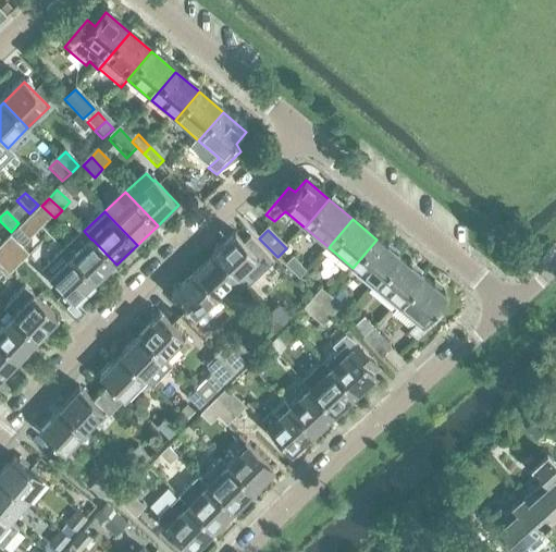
[(19,231),(11,240),(23,252),(31,243),(19,231)]
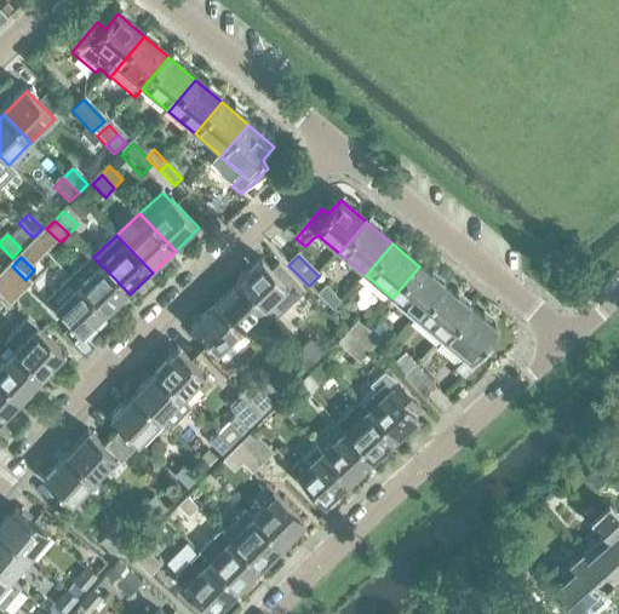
[(93,257),(70,279),(107,316),(130,294),(103,267),(102,267),(93,257)]
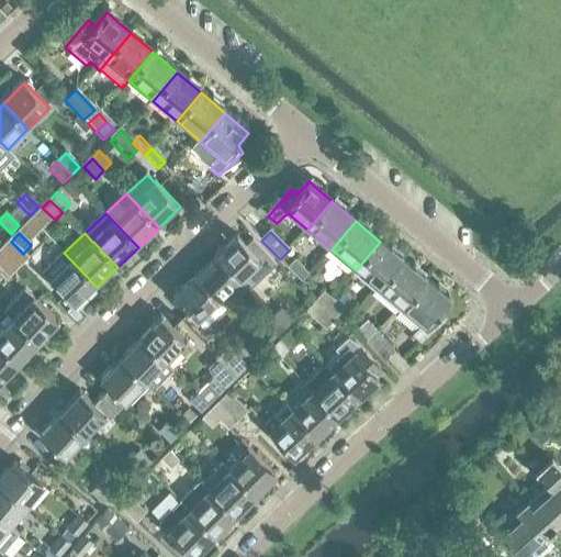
[(238,238),(216,259),(240,285),(249,294),(279,266),(255,241),(247,248),(238,238)]
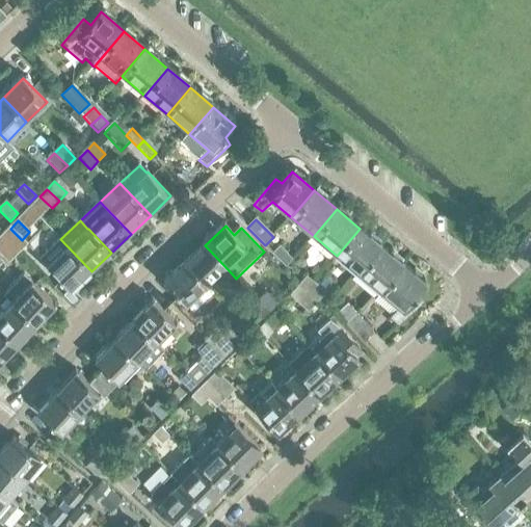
[(10,229),(1,238),(19,255),(28,245),(22,240),(10,229)]
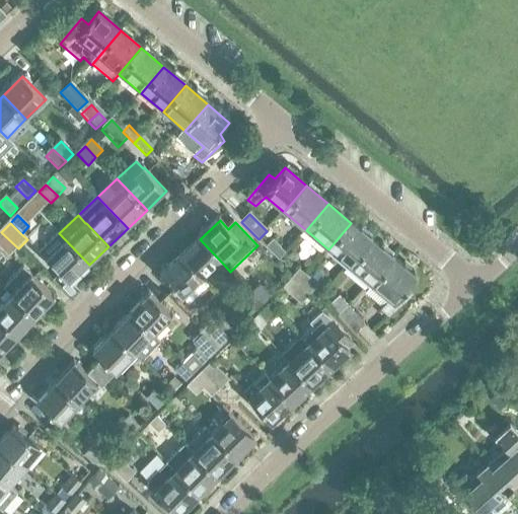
[(373,241),(351,223),(328,249),(351,268),(373,241)]
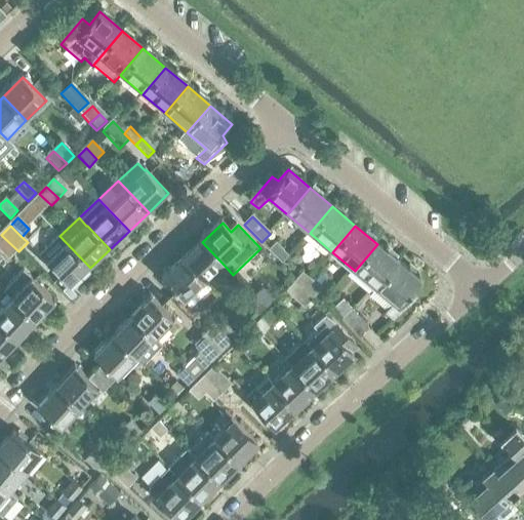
[(1,235),(0,236),(0,250),(3,254),(10,261),(18,251),(1,235)]
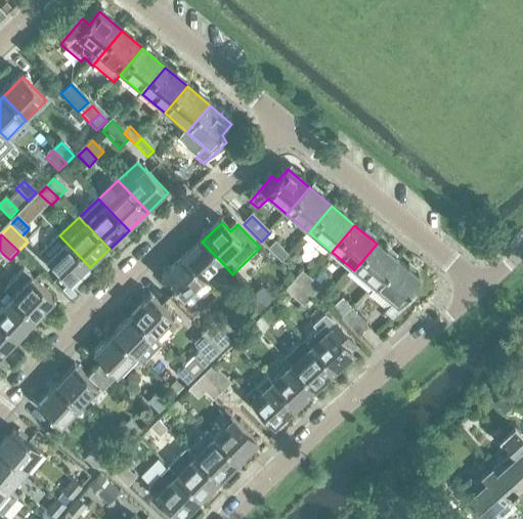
[(59,235),(40,255),(47,263),(71,287),(90,267),(59,235)]
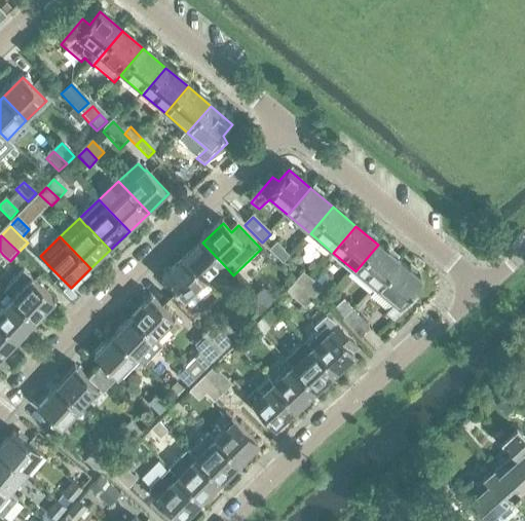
[(202,243),(183,261),(205,285),(225,266),(202,243)]
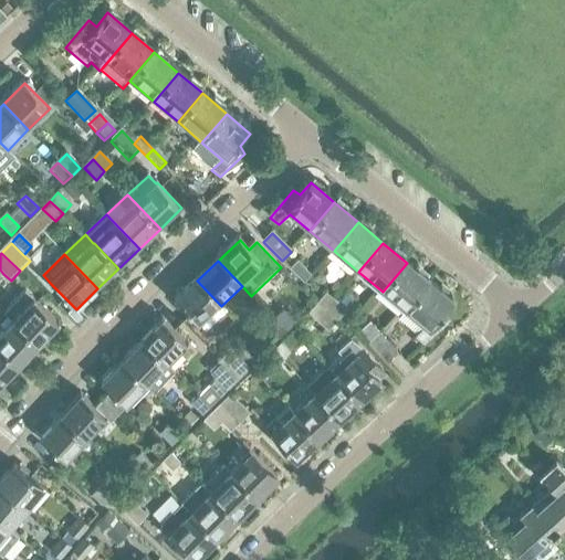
[(312,277),(297,263),(290,271),(304,285),(312,277)]
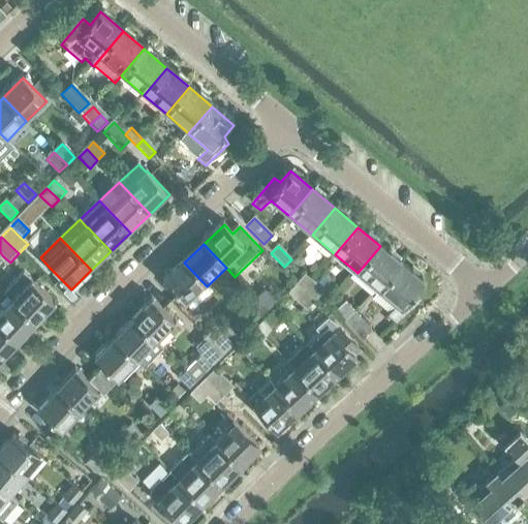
[(380,246),(358,273),(380,293),(403,266),(380,246)]
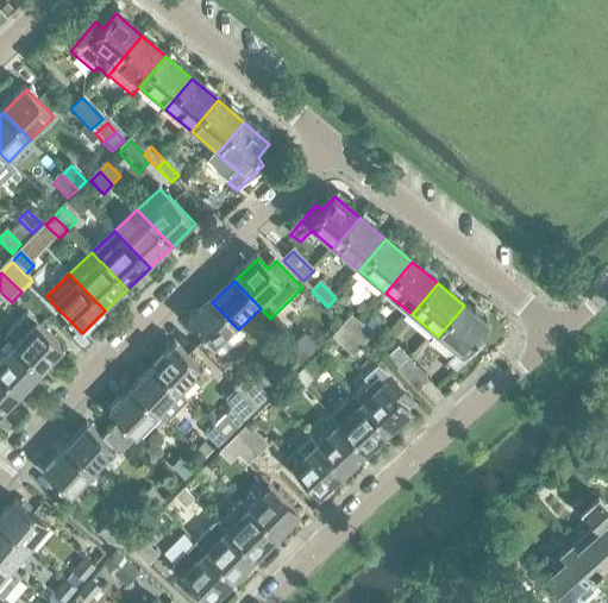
[(212,302),(189,325),(214,352),(238,330),(212,302)]
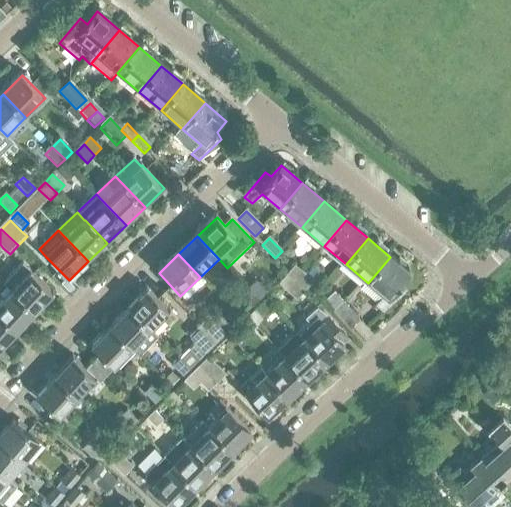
[(411,274),(390,257),(368,283),(386,298),(377,307),(384,313),(407,292),(401,285),(411,274)]
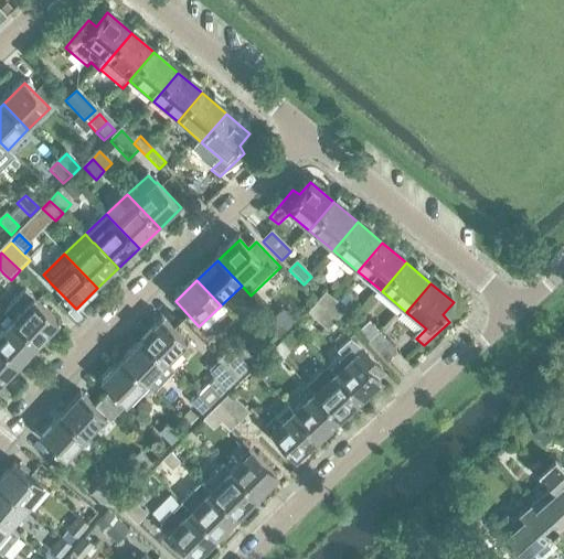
[(27,292),(6,315),(8,318),(39,346),(61,324),(27,292)]
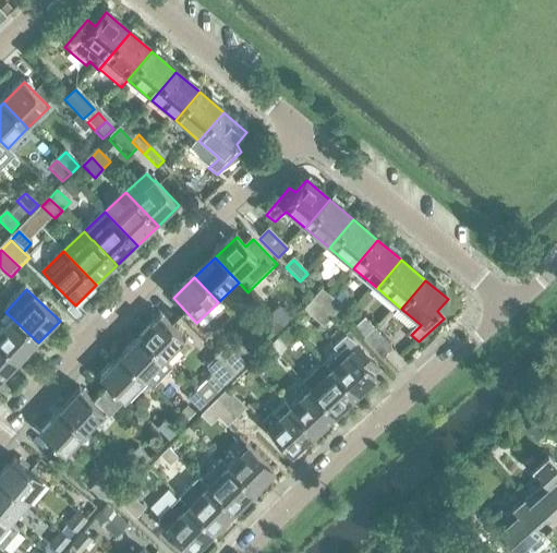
[(322,293),(313,304),(324,313),(333,302),(322,293)]
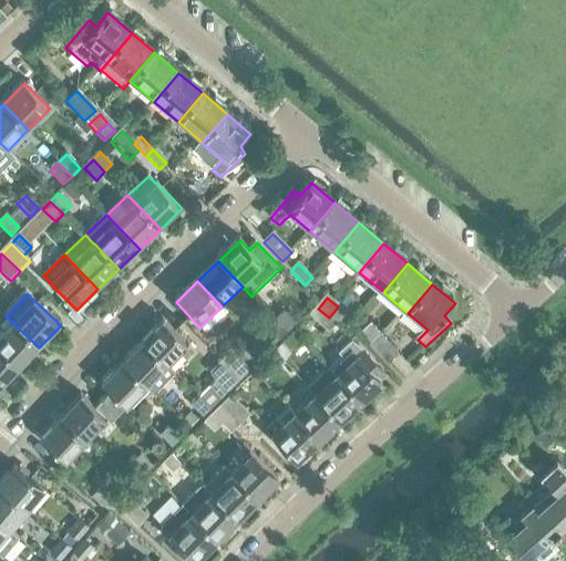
[(338,307),(329,318),(339,324),(347,314),(338,307)]
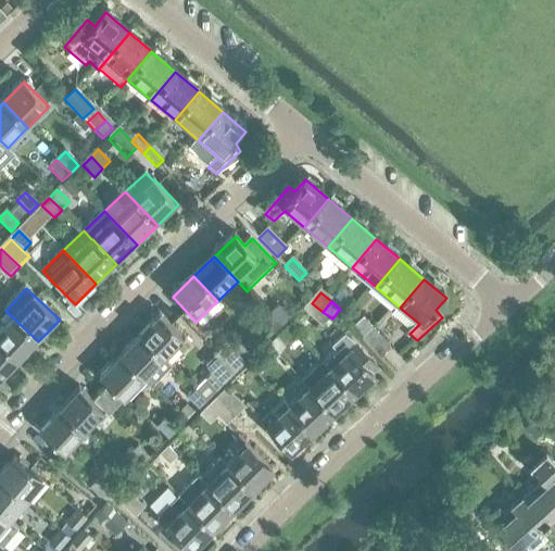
[(323,312),(312,303),(304,313),(325,328),(332,318),(323,312)]
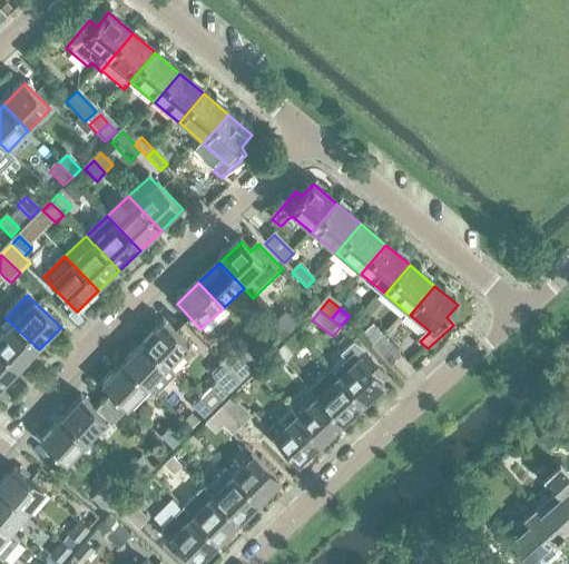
[(277,324),(288,336),(297,327),(285,315),(277,324)]
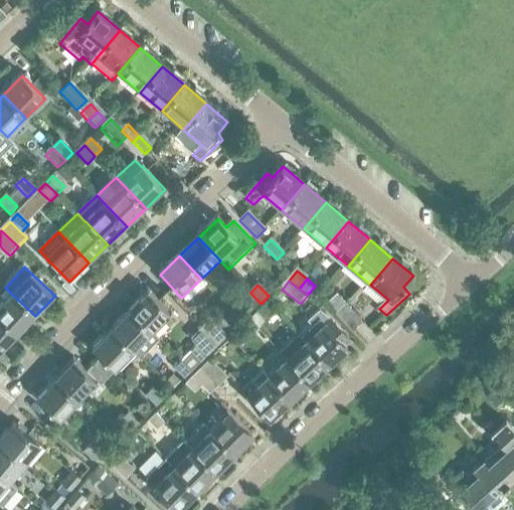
[(0,297),(5,302),(0,307),(0,319),(17,336),(35,316),(7,290),(0,297)]
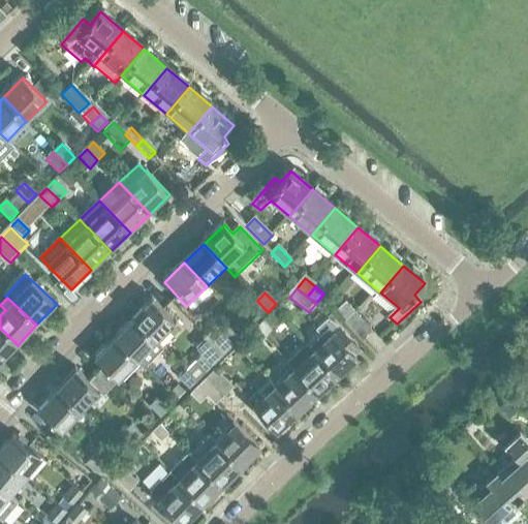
[(134,319),(158,343),(167,333),(174,338),(182,330),(176,325),(177,322),(153,300),(134,319)]
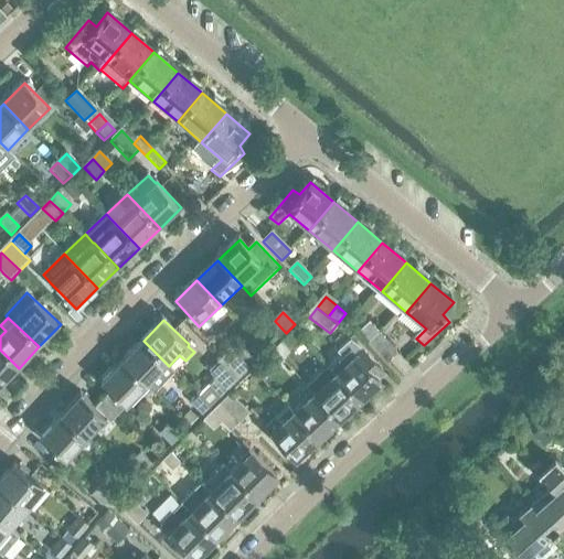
[(286,333),(275,321),(267,329),(278,341),(286,333)]
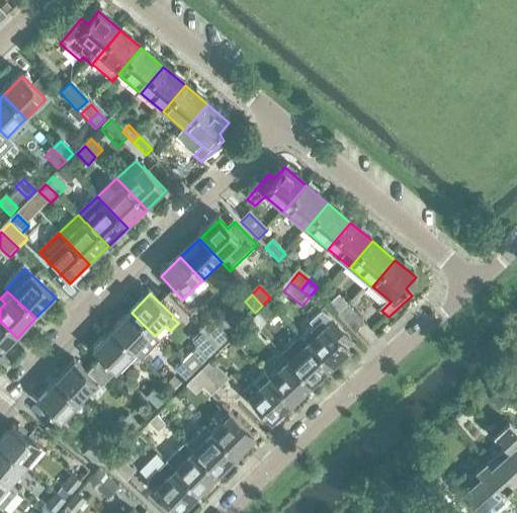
[(339,317),(348,308),(340,298),(330,308),(339,317)]
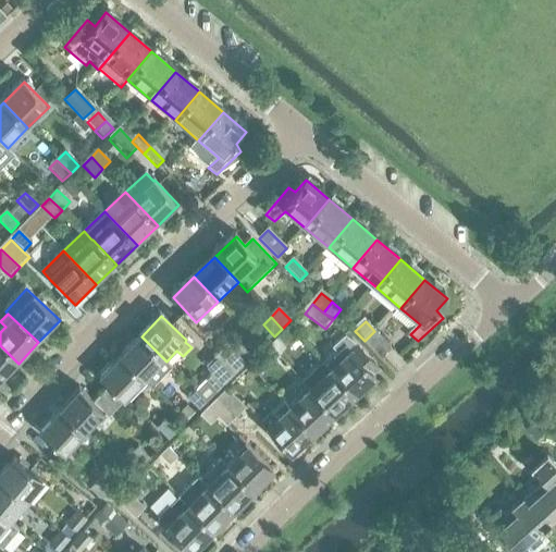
[(299,338),(289,328),(281,336),(292,345),(299,338)]
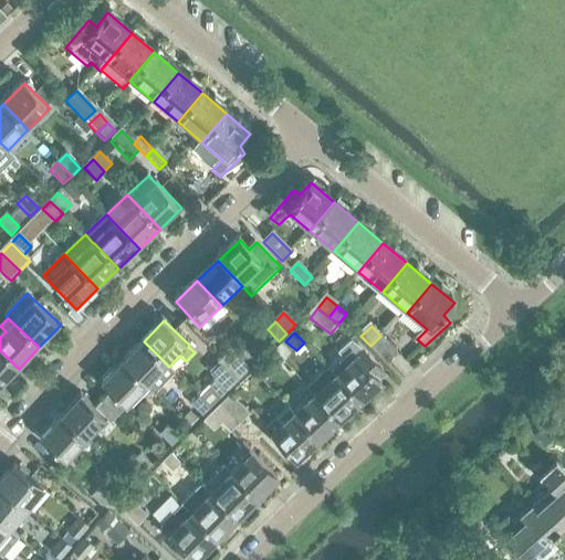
[(380,336),(370,346),(389,366),(399,356),(380,336)]
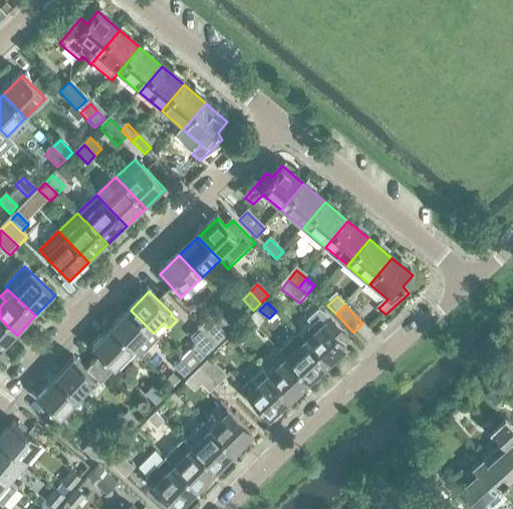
[(131,310),(111,330),(135,352),(154,333),(131,310)]
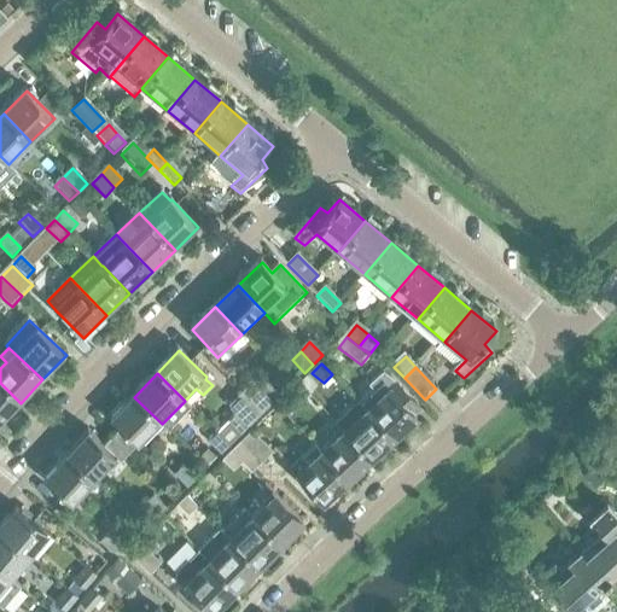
[(372,391),(359,403),(367,412),(367,413),(394,441),(417,419),(413,415),(419,408),(396,384),(396,385),(383,373),(368,386),(372,391)]
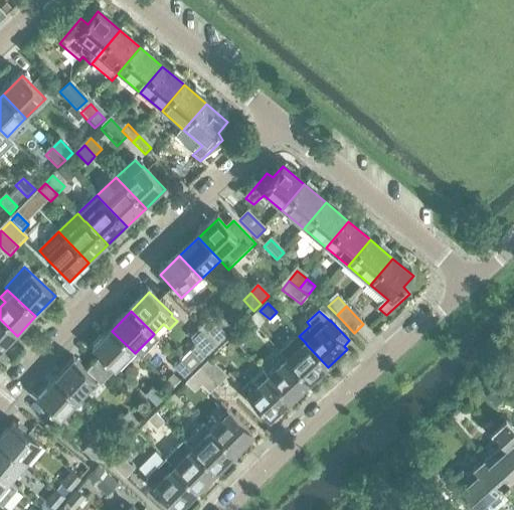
[(0,354),(17,336),(0,319),(0,354)]
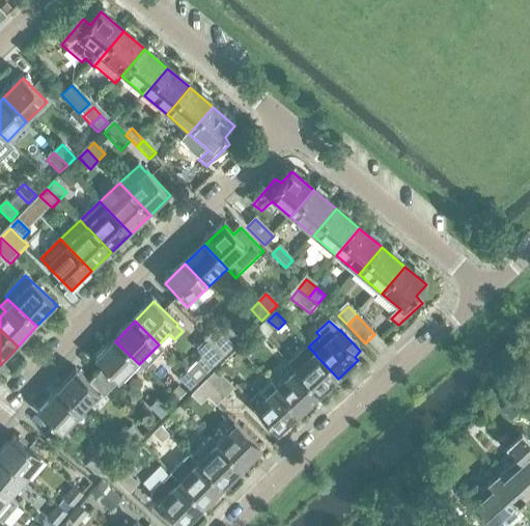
[(247,337),(250,340),(258,348),(266,340),(254,329),(247,337)]
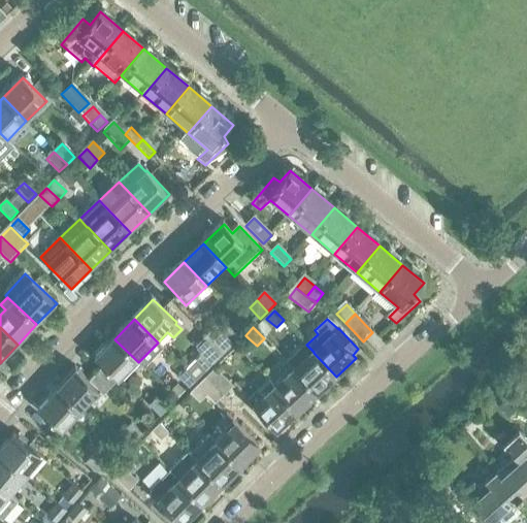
[(206,339),(224,357),(240,339),(228,328),(221,335),(216,330),(206,339)]
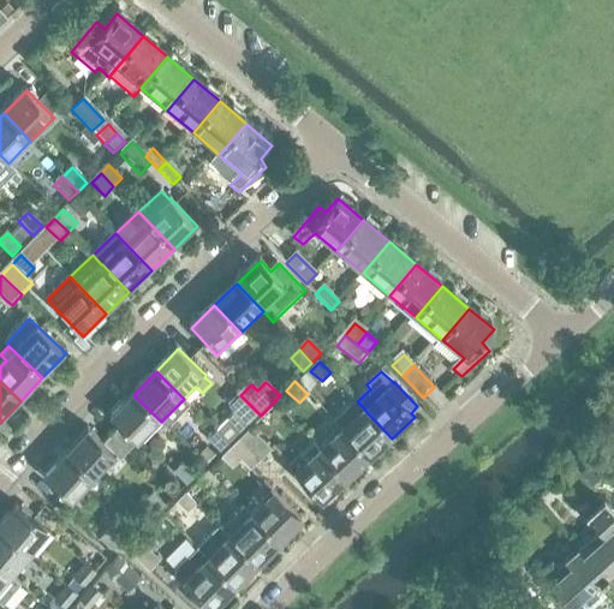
[(161,422),(133,395),(111,418),(119,427),(112,435),(129,452),(137,443),(138,446),(161,422)]
